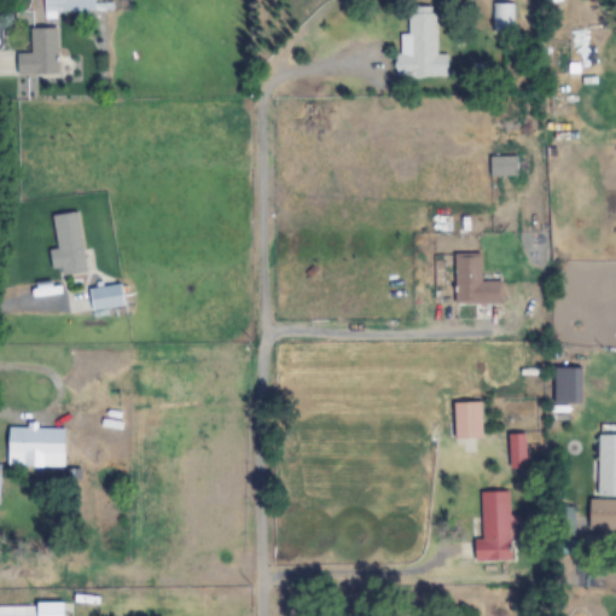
[(494,32),(515,32),(515,3),(494,3),(494,32)]
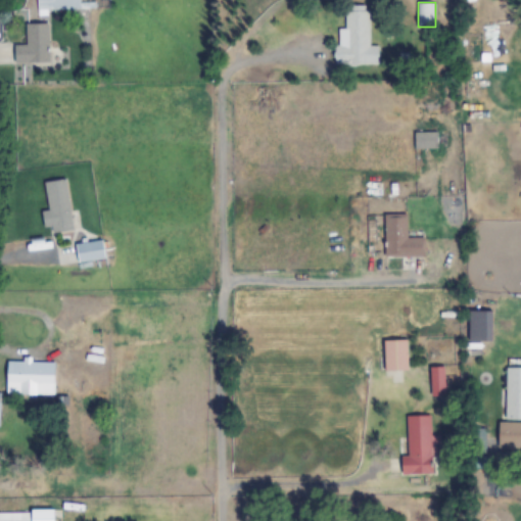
[(337,64),(380,64),(381,45),(371,45),(371,5),(347,5),(347,29),(337,29),(337,64)]
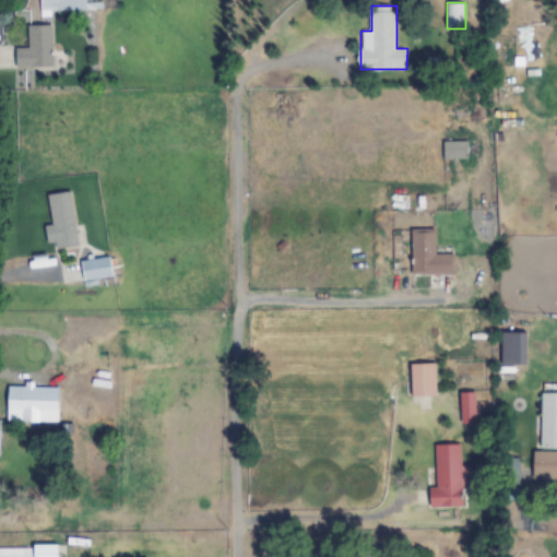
[(54,66),(54,24),(31,24),(31,47),(16,47),(16,66),(54,66)]
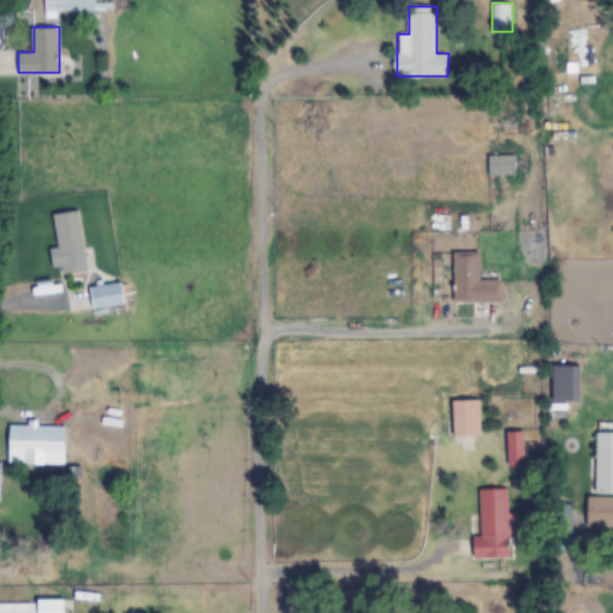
[(516,154),(489,154),(489,174),(516,174),(516,154)]
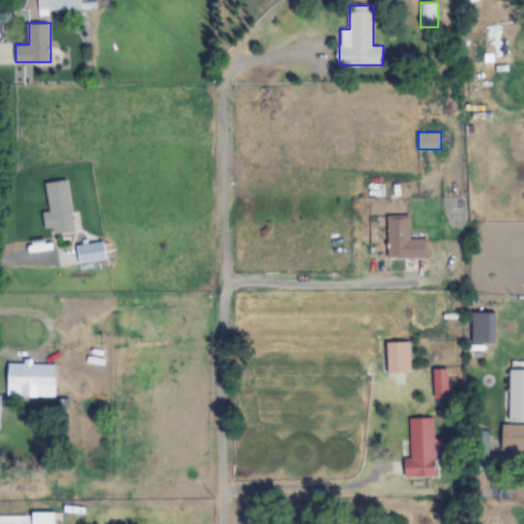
[(46,228),(53,227),(54,233),(76,229),(68,179),(46,182),(50,211),(43,212),(46,228)]
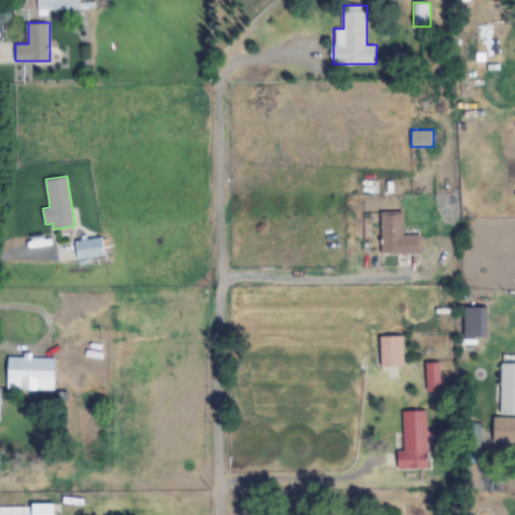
[(404,210),(382,210),(381,251),(419,252),(419,234),(403,233),(404,210)]
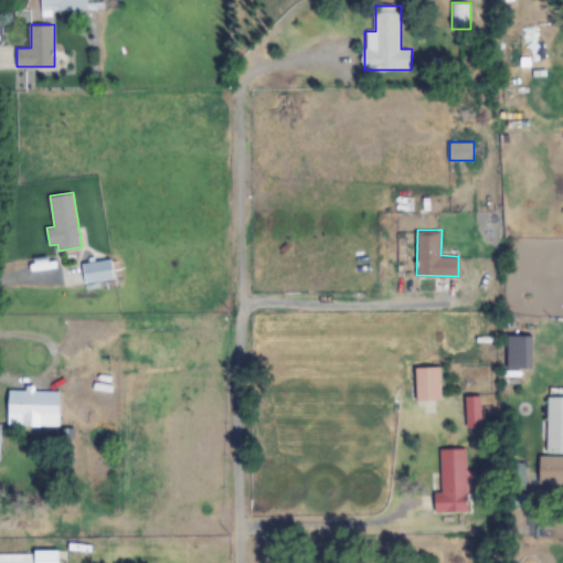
[(116,279),(113,258),(83,262),(86,284),(116,279)]
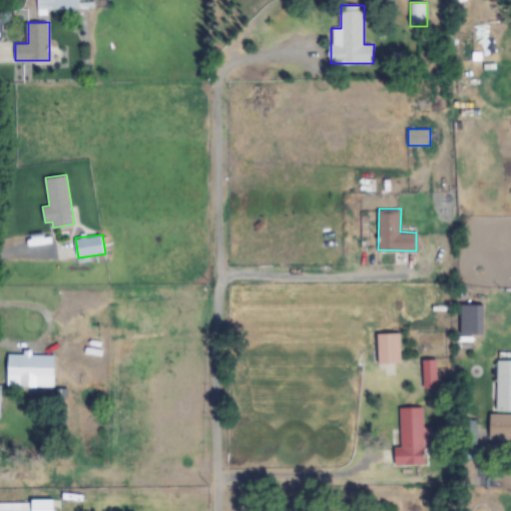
[(463,336),(477,336),(477,321),(463,321),(463,336)]
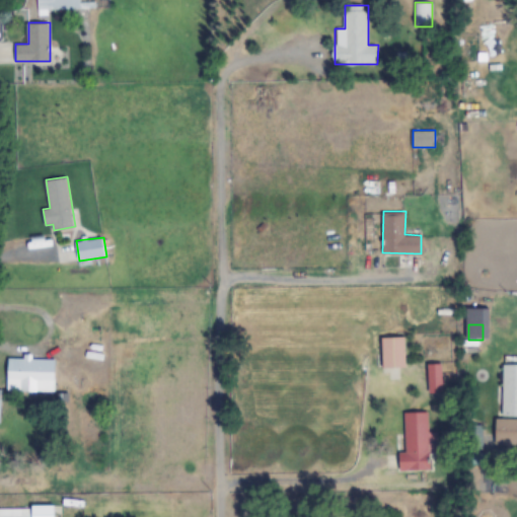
[(407,337),(382,337),(382,368),(407,368),(407,337)]
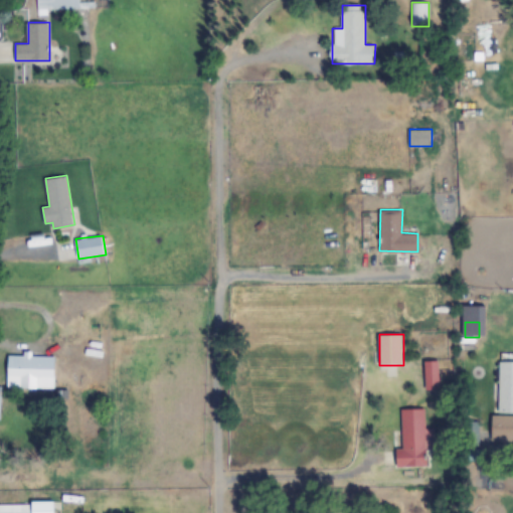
[(54,356),(8,356),(8,384),(54,384),(54,356)]
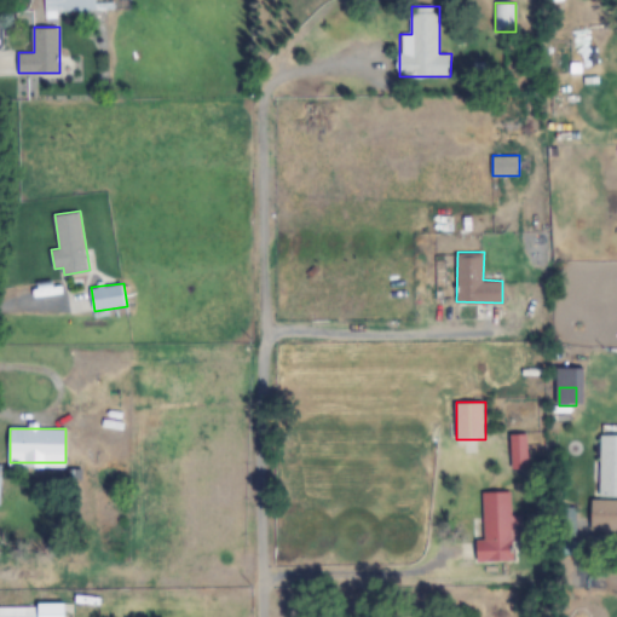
[(616,433),(600,433),(599,497),(593,497),(592,526),(616,526),(616,433)]
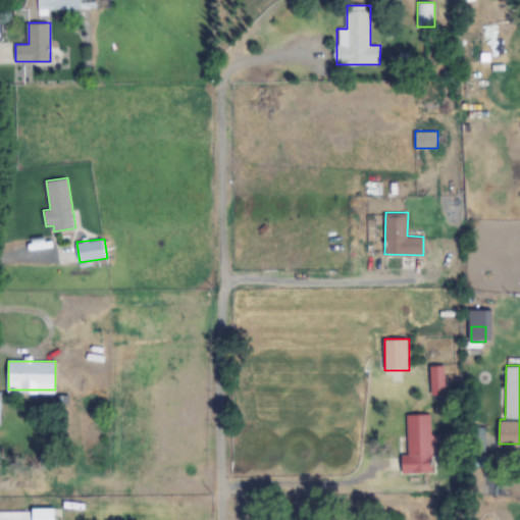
[(445,394),(445,366),(432,366),(432,394),(445,394)]
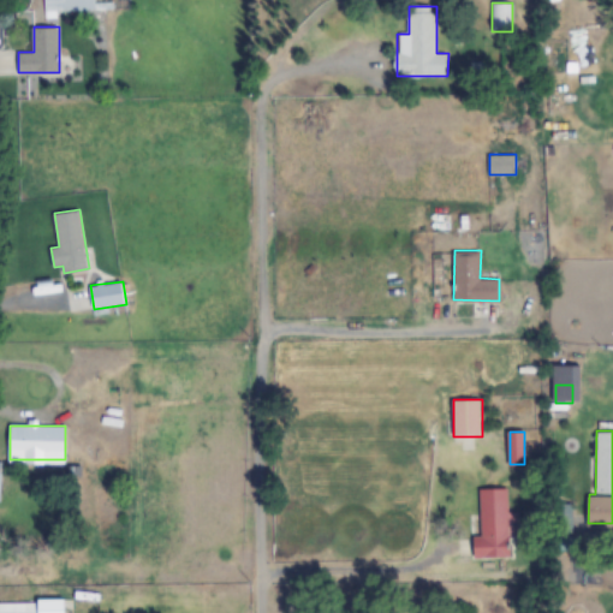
[(474,557),(510,555),(509,535),(519,535),(519,512),(509,512),(509,487),(481,488),(482,535),(474,535),(474,557)]
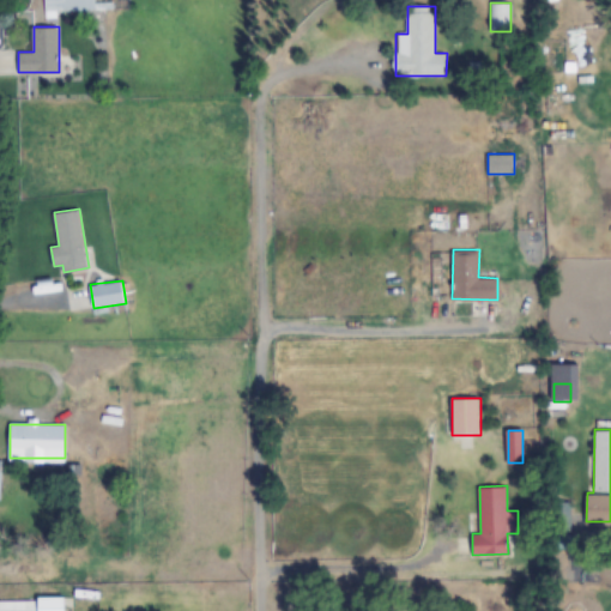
[(0,597),(0,610),(65,610),(65,597),(0,597)]
